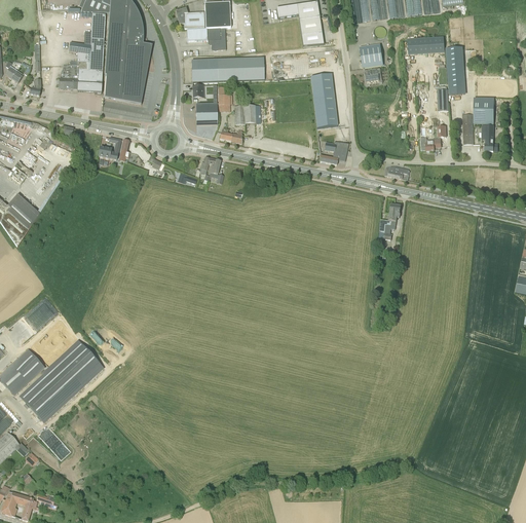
[(85,0),(81,11),(110,11),(105,74),(106,74),(105,96),(104,96),(141,103),(139,102),(140,88),(142,88),(148,58),(142,57),(142,53),(144,53),(143,45),(144,35),(144,32),(143,28),(143,25),(142,21),(141,17),(139,14),(138,10),(136,7),(134,4),(132,2),(130,0),(85,0)]
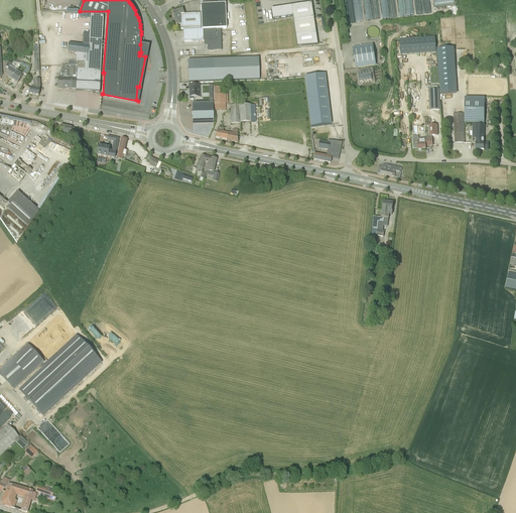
[(226,26),(225,1),(201,2),(202,27),(221,26),(226,26)]
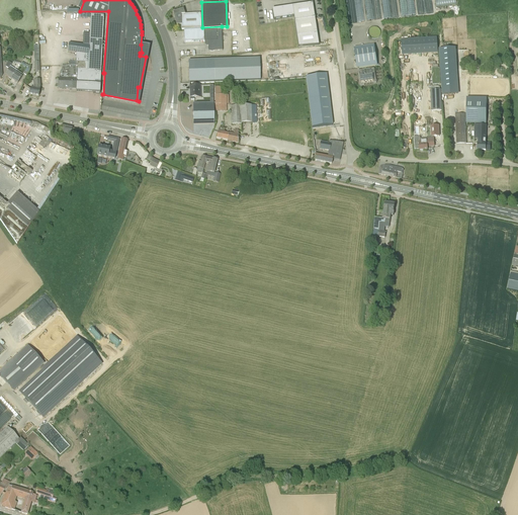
[(273,16),(293,13),(294,18),(315,15),(312,1),(292,4),(272,6),(273,16)]
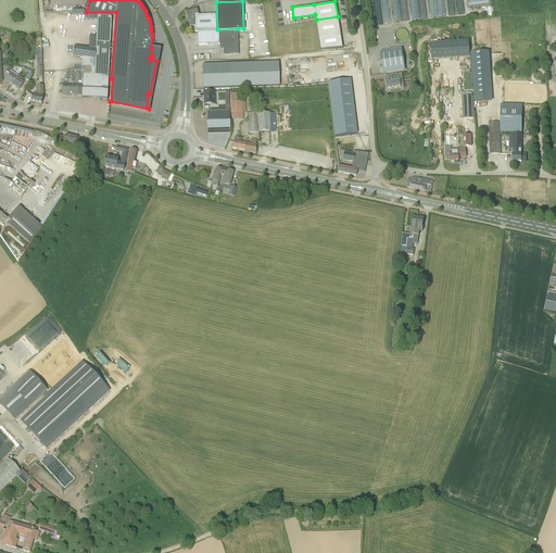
[(194,24),(194,29),(216,28),(215,12),(198,13),(197,8),(186,11),(190,24),(194,24)]
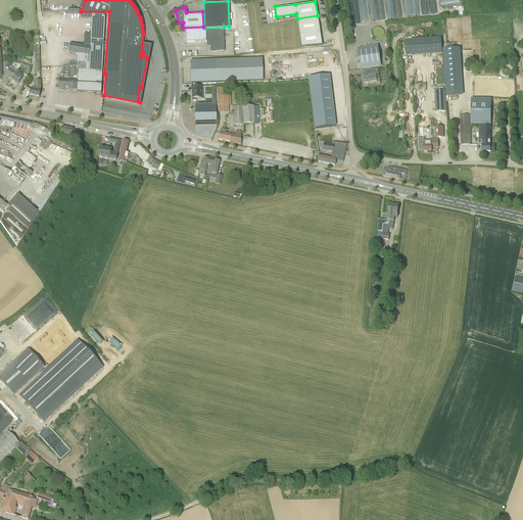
[(299,34),(320,31),(318,16),(318,15),(297,18),(299,34)]
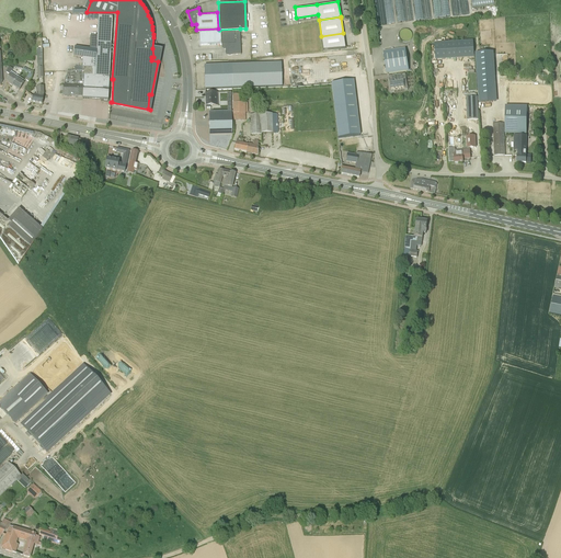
[(241,52),(240,29),(219,30),(199,31),(199,43),(222,42),(222,43),(225,45),(226,53),(241,52)]
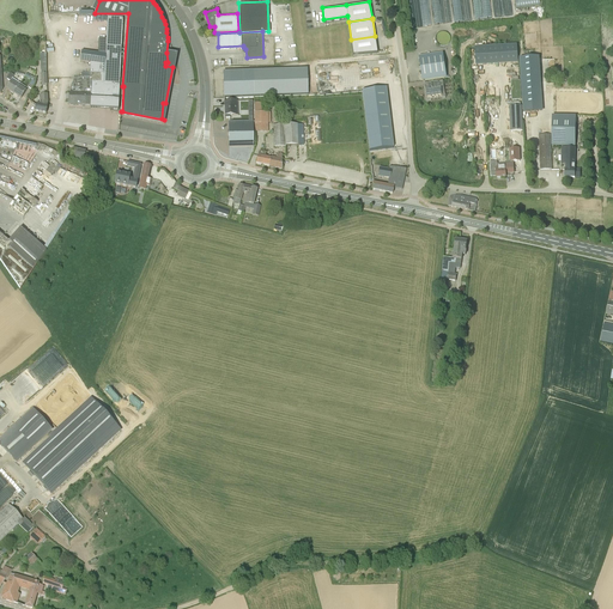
[(477,62),(517,60),(516,42),(475,44),(477,62)]
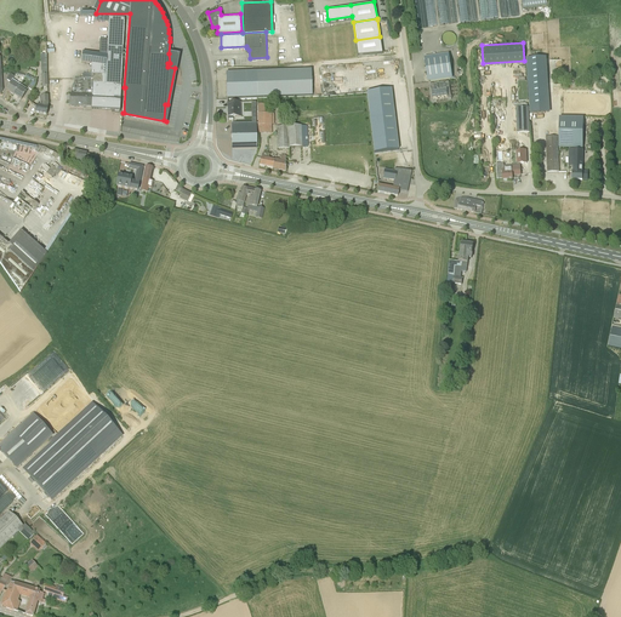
[(91,75),(77,76),(74,76),(73,90),(70,90),(69,102),(91,103),(112,104),(112,108),(120,109),(121,81),(104,81),(106,75),(106,63),(110,63),(112,56),(112,53),(112,52),(107,52),(83,49),(81,60),(101,62),(102,72),(91,72),(91,74),(91,75)]
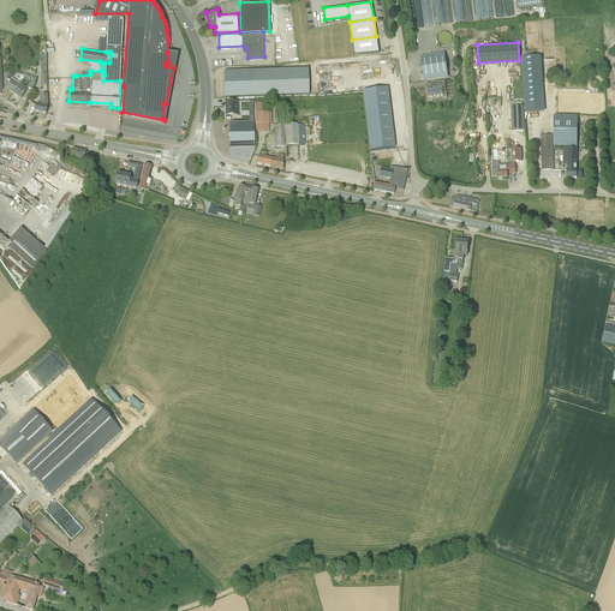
[(421,54),(424,78),(448,75),(445,51),(421,54)]
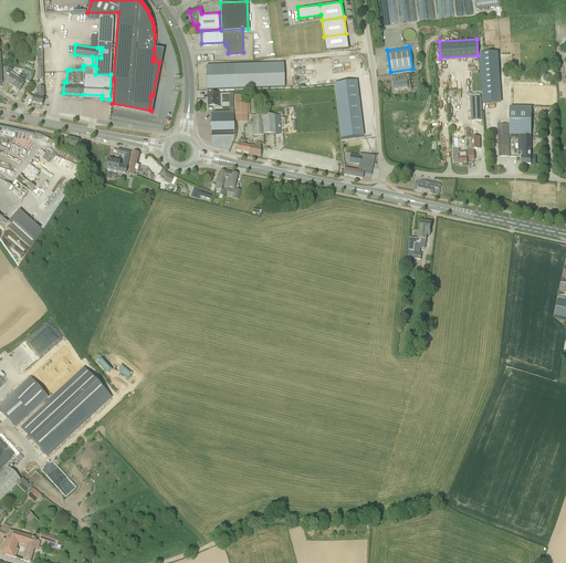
[(480,56),(483,101),(496,100),(493,55),(480,56)]
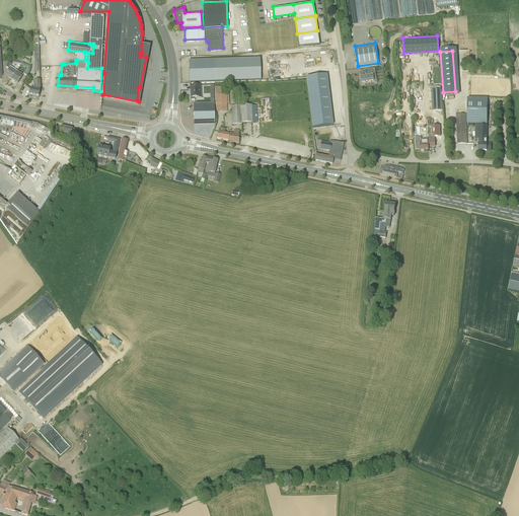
[(253,57),(189,59),(190,80),(261,78),(261,60),(253,57)]
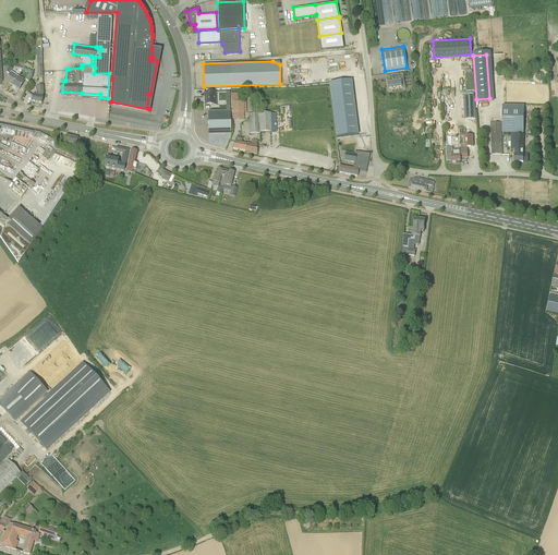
[(496,79),(505,79),(505,74),(498,74),(498,68),(495,68),(496,79)]
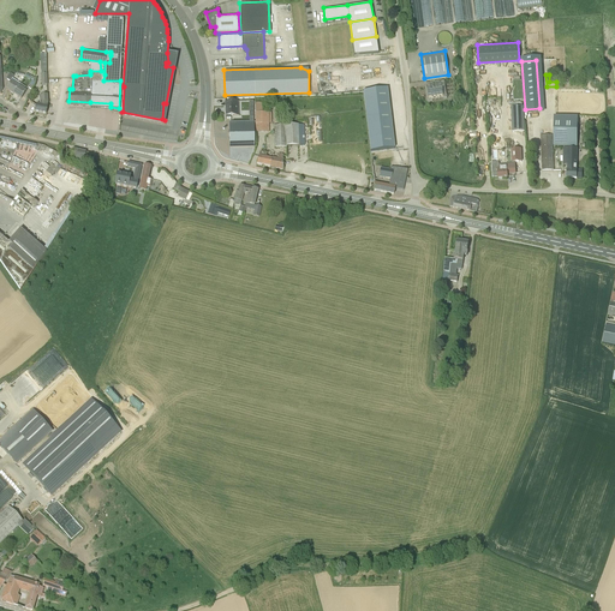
[(523,78),(513,78),(514,96),(524,96),(523,78)]
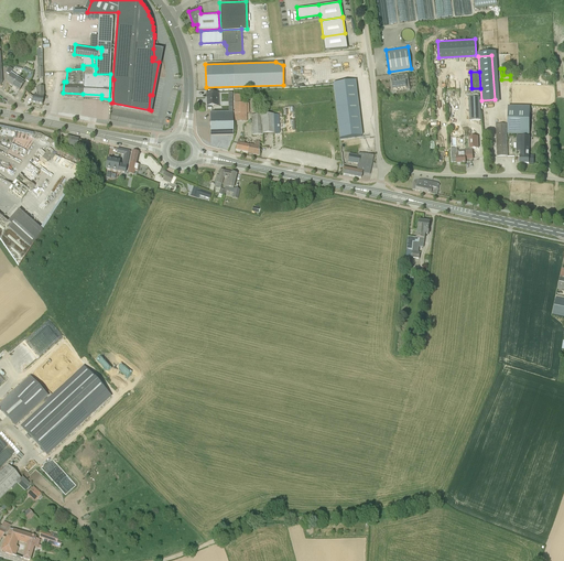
[(12,83),(17,77),(10,73),(6,78),(12,83)]
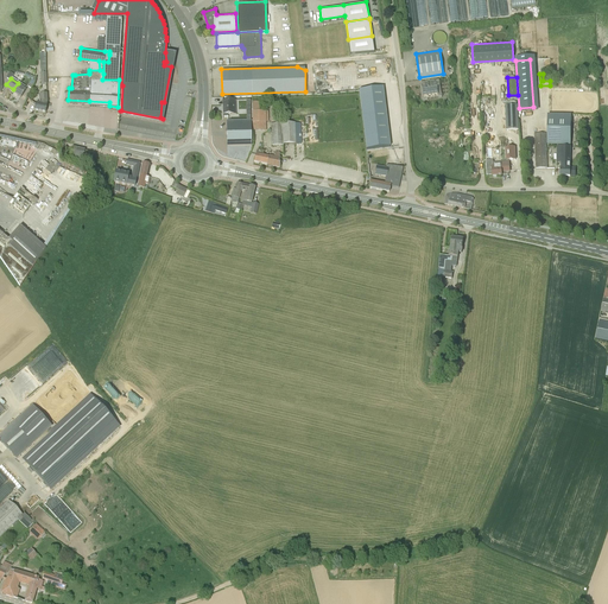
[(20,95),(27,84),(25,83),(23,86),(18,83),(13,89),(20,95)]
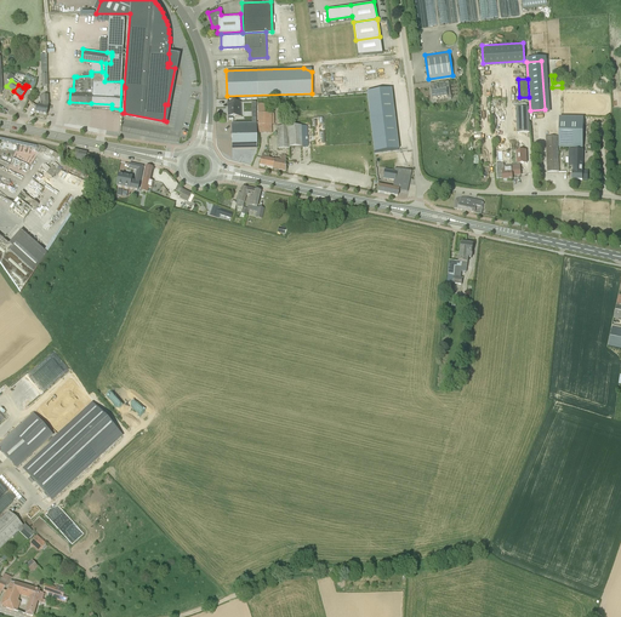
[(368,89),(375,150),(399,148),(392,86),(368,89)]
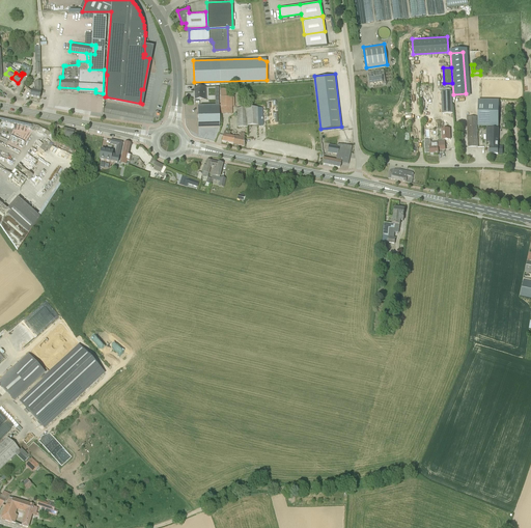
[(372,76),(373,85),(387,83),(385,74),(372,76)]
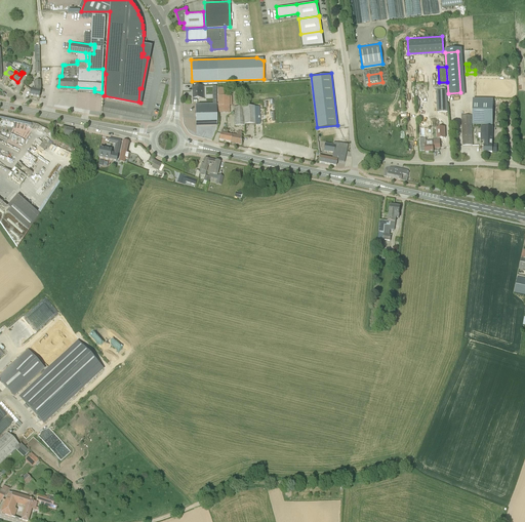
[(41,85),(41,78),(37,78),(34,78),(34,84),(34,88),(31,87),(30,92),(39,94),(41,89),(40,88),(41,85)]
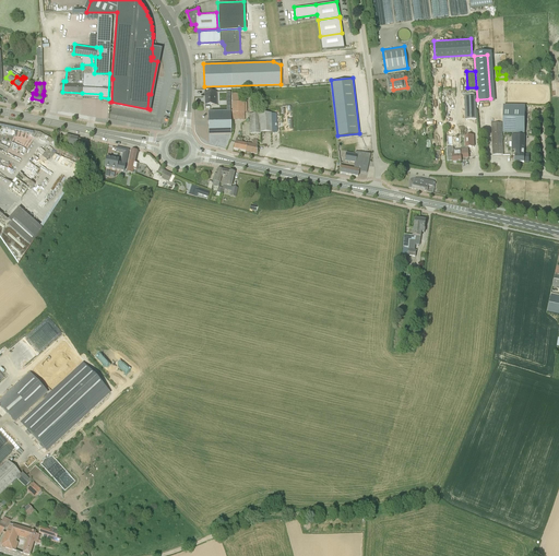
[(205,94),(205,103),(214,103),(214,97),(216,97),(216,90),(207,90),(207,94),(205,94)]
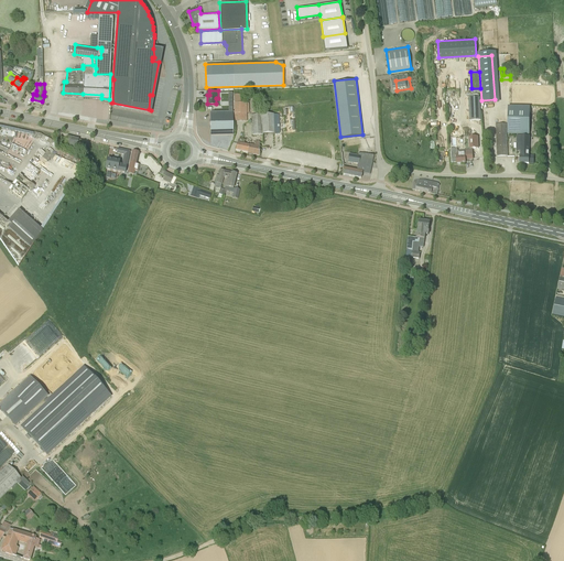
[(235,101),(235,103),(235,111),(246,111),(246,101),(235,101)]
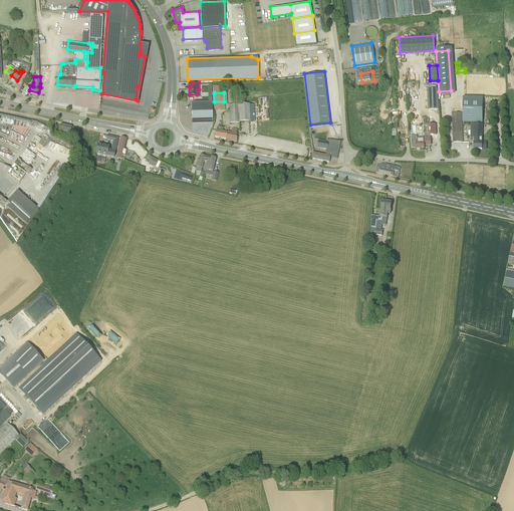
[(438,107),(438,97),(428,97),(428,107),(438,107)]
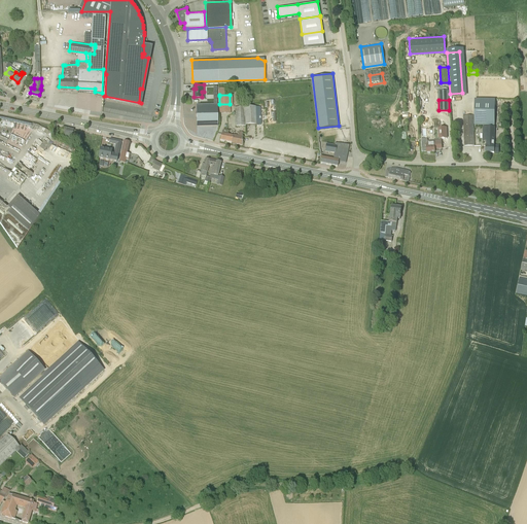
[(213,102),(197,102),(197,124),(218,124),(217,102),(213,102)]
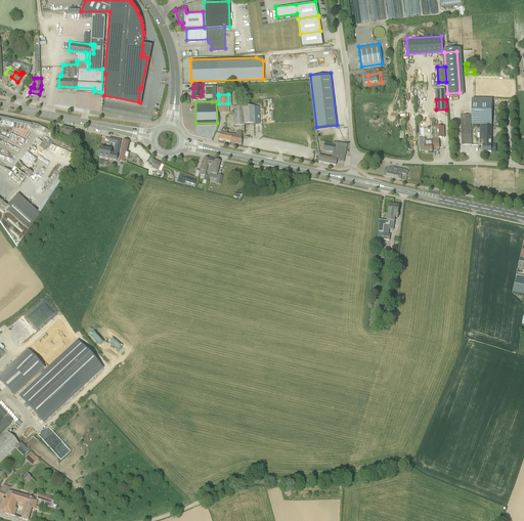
[(491,123),(492,102),(472,101),(472,122),(491,123)]
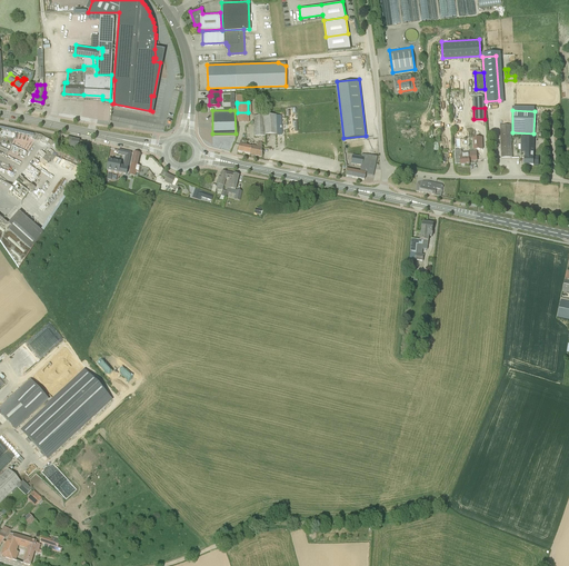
[(276,112),(263,113),(253,113),(255,133),(266,133),(266,132),(277,131),(276,112)]
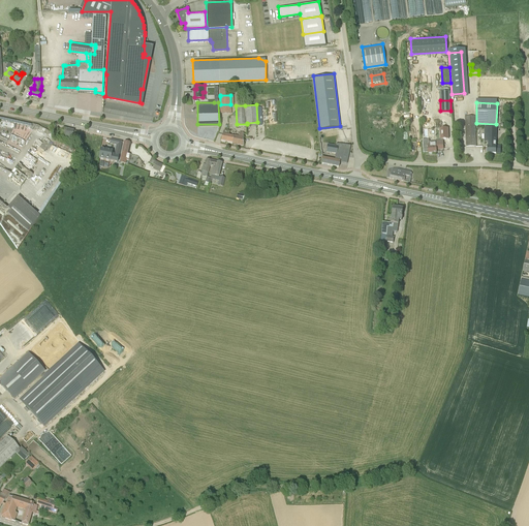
[(25,118),(0,113),(0,116),(24,121),(25,118)]
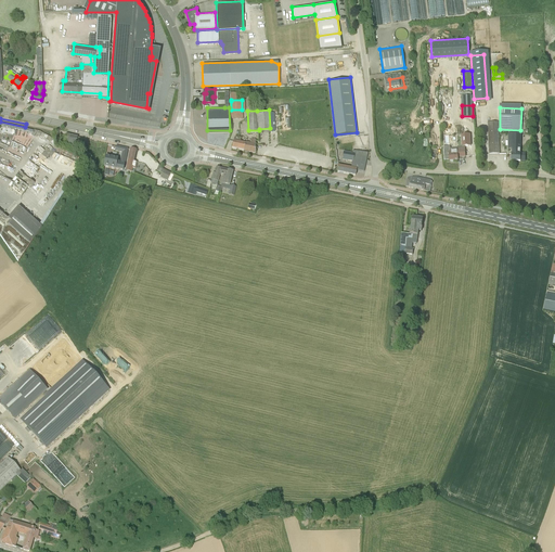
[(494,119),(488,120),(489,151),(500,151),(499,145),(498,119),(494,119)]
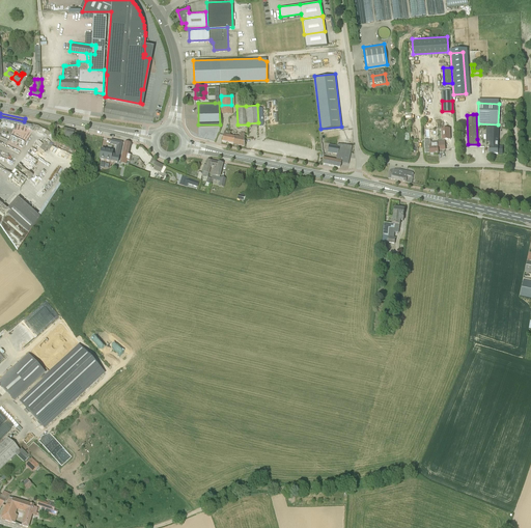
[(490,150),(502,151),(503,144),(498,144),(498,126),(491,126),(491,140),(491,144),(490,144),(490,150)]
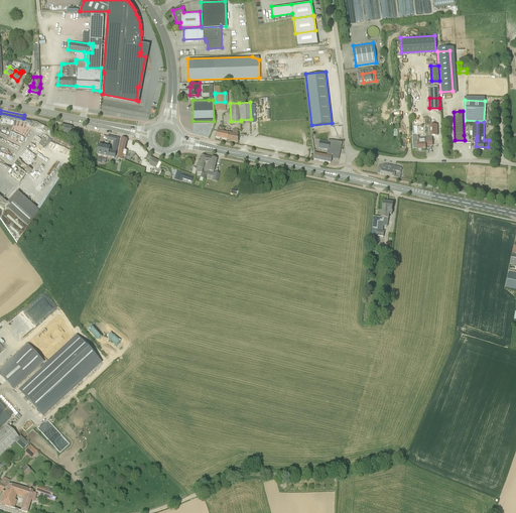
[(72,126),(61,123),(59,131),(75,135),(77,127),(72,126)]
